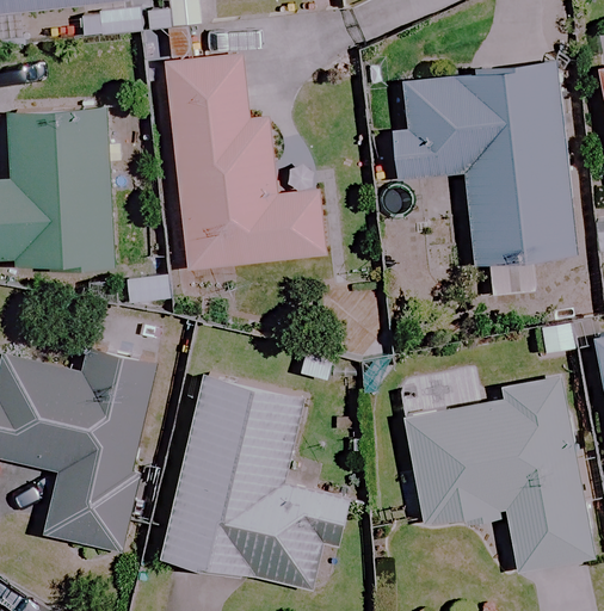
[(0,0),(0,44),(26,43),(25,7),(128,1),(127,0),(0,0)]
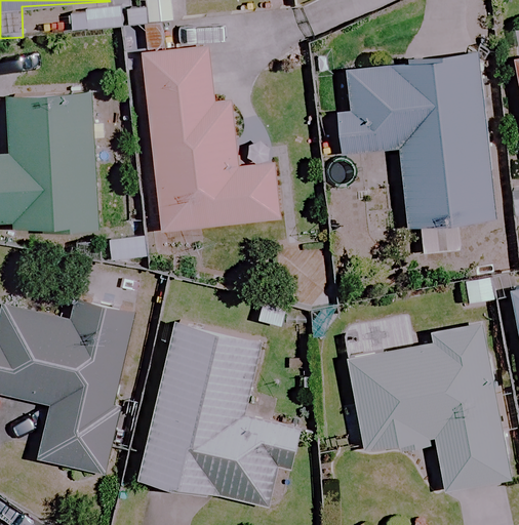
[(213,101),(207,45),(135,53),(157,231),(280,216),(273,157),(236,161),(229,98),(213,101)]
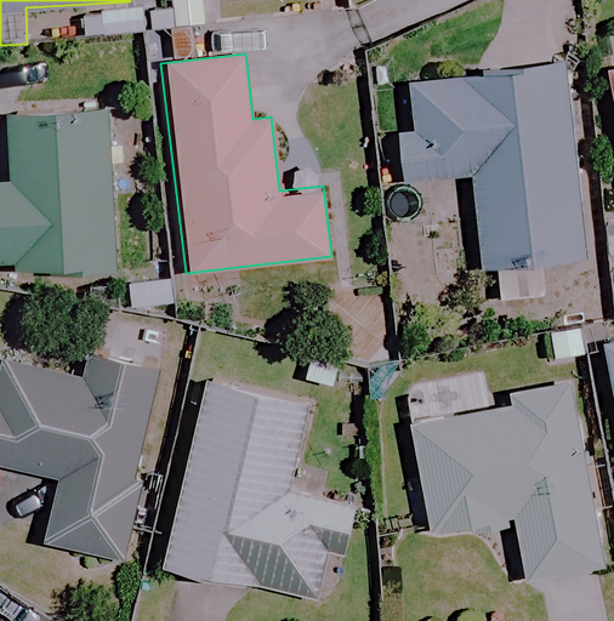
[(583,257),(563,57),(481,66),(482,75),(411,83),(416,131),(396,134),(401,181),(471,175),(481,268),(498,266),(547,261),(583,257)]
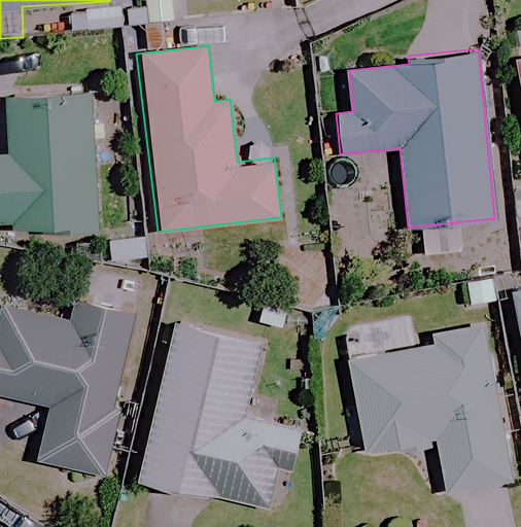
[(117,167),(118,90),(8,89),(7,155),(0,154),(0,225),(98,226),(98,167),(117,167)]
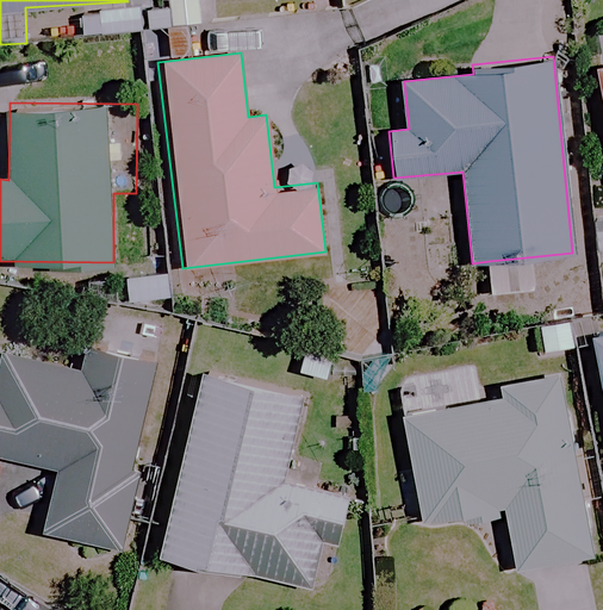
[(155,354),(95,343),(91,369),(4,353),(0,371),(0,455),(58,466),(45,531),(128,548),(143,466),(135,464),(155,354)]
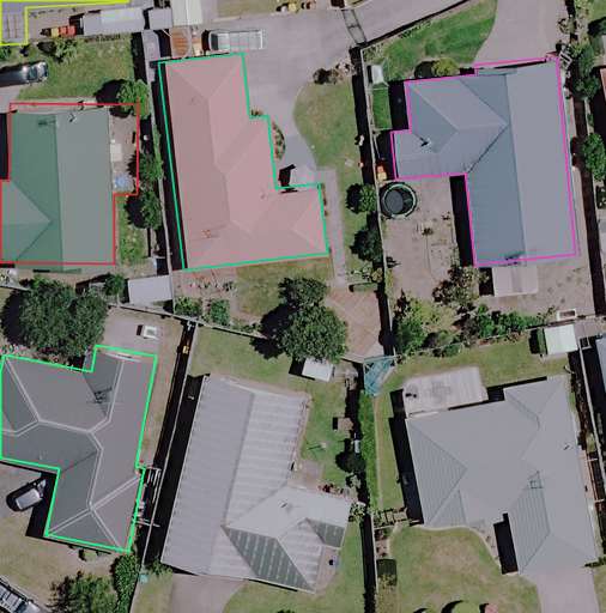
[(355,498),(335,493),(285,483),(305,394),(204,370),(162,557),(313,590),(325,539),(345,542),(355,498)]
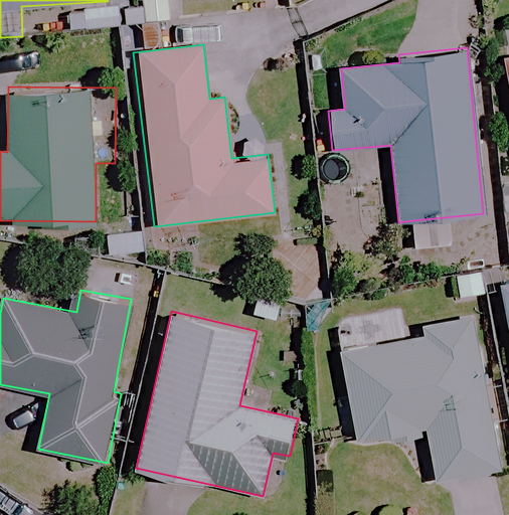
[(504,470),(479,316),(420,326),(422,337),(341,350),(356,443),(429,431),(437,481),(504,470)]
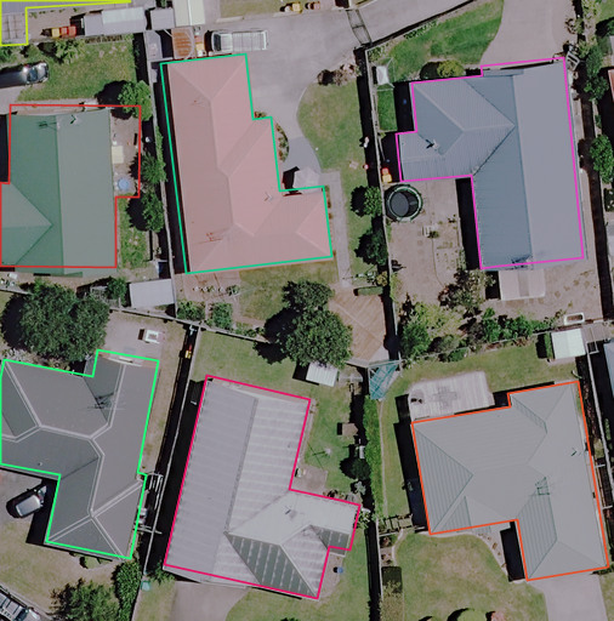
All buildings are outlined.
